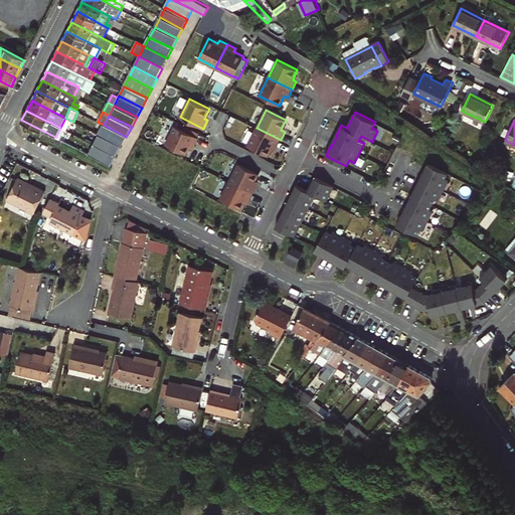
[(126,137),(104,125),(99,135),(121,147),(126,137)]
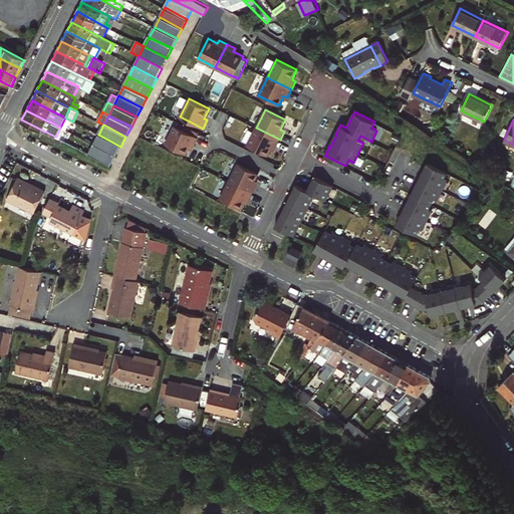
[(175,125),(166,144),(186,154),(191,145),(194,146),(199,138),(175,125)]
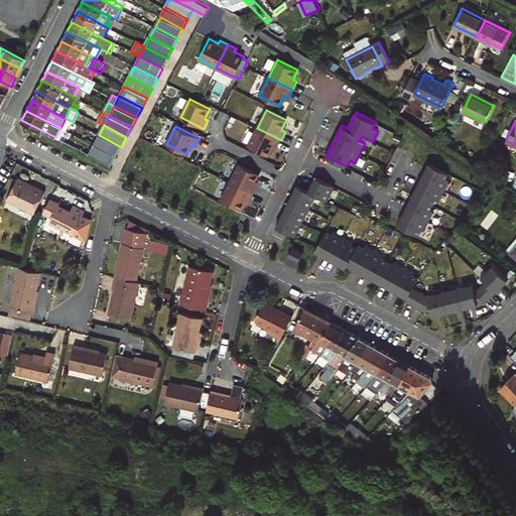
[(60,128),(55,137),(60,140),(65,130),(60,128)]
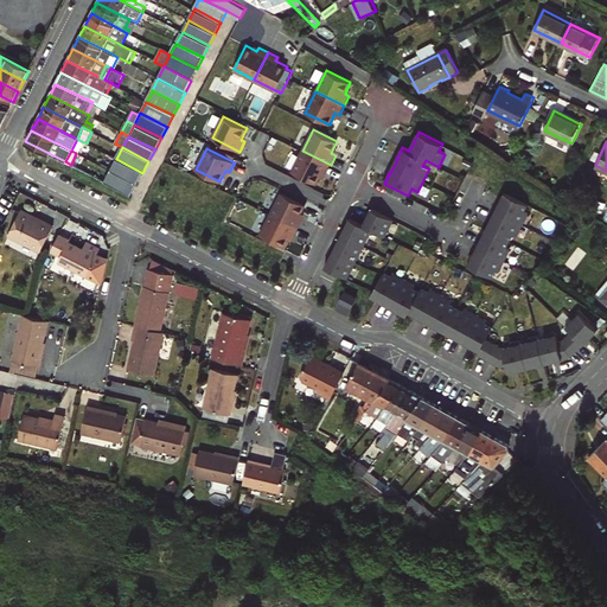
[(302,151),(292,171),(315,184),(321,172),(326,174),(331,165),(302,151)]
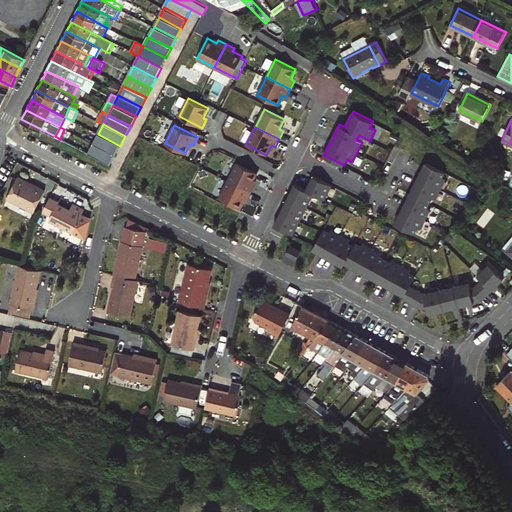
[(98,134),(93,144),(115,156),(120,146),(98,134)]
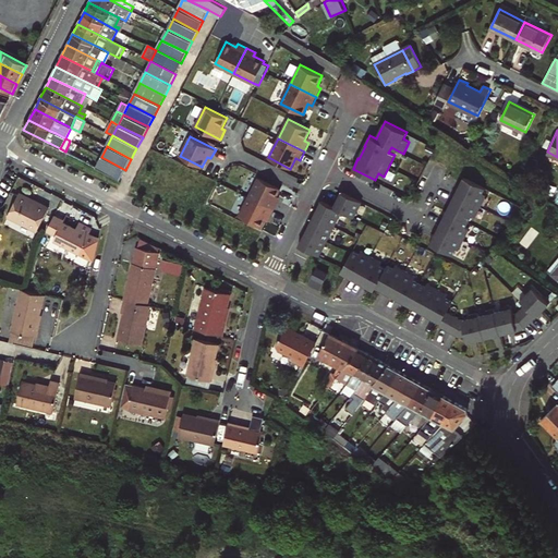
[(101,157),(96,167),(121,179),(125,170),(101,157)]
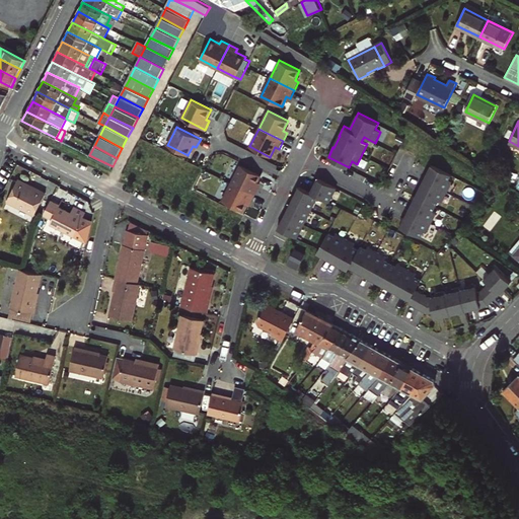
[(262,175),(240,164),(231,182),(255,195),(260,187),(256,184),(262,175)]
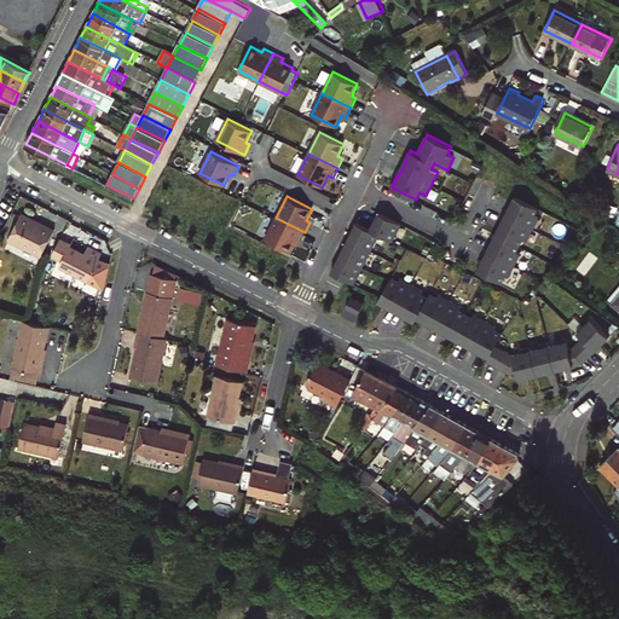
[(478,270),(502,282),(505,275),(509,277),(521,254),(516,253),(524,238),(528,241),(539,218),(536,217),(539,209),(514,196),(509,208),(502,223),(491,244),(484,259),(484,258),(478,270)]
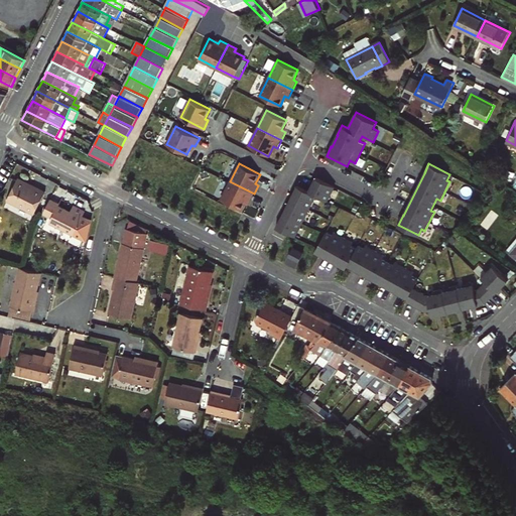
[(276,227),(295,237),(316,196),(328,201),(335,186),(315,176),(308,190),(297,185),(276,227)]
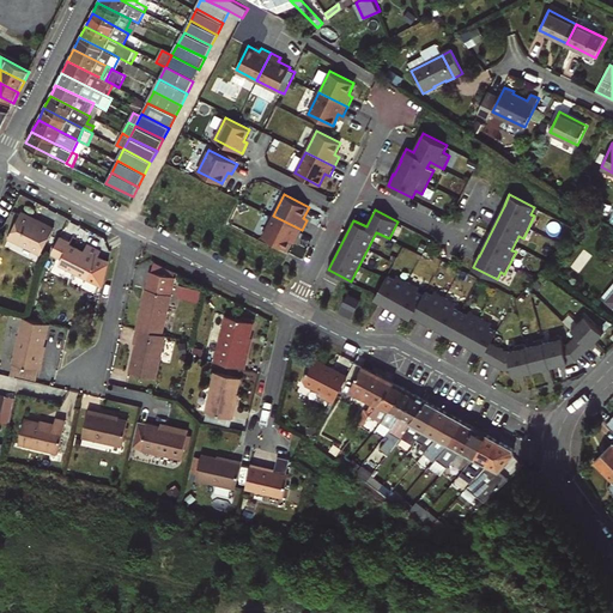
[(53,226),(37,218),(36,220),(20,212),(8,237),(40,253),(53,226)]
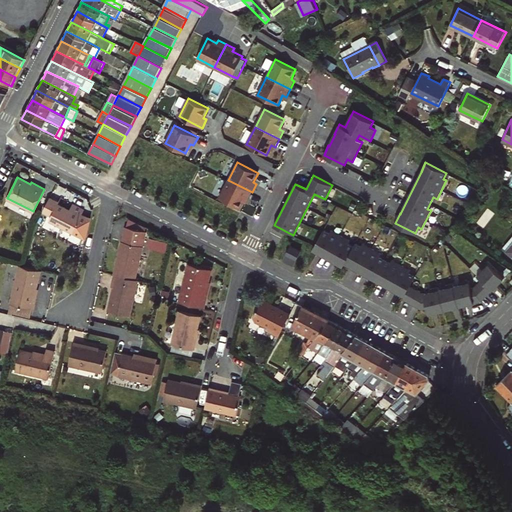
[(252,192),(228,180),(220,198),(240,208),(245,198),(248,200),(252,192)]
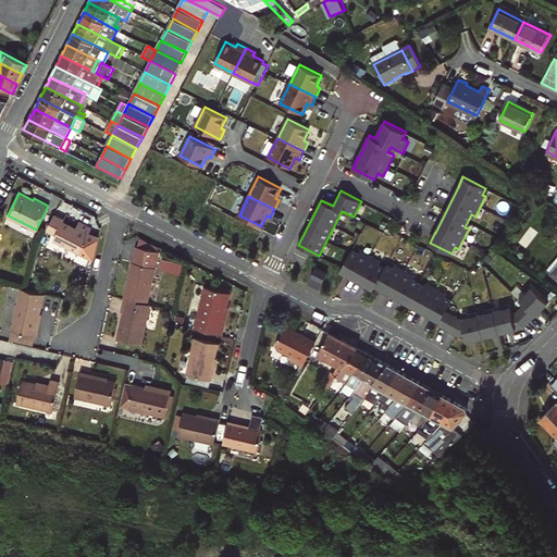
[(63,219),(53,214),(47,229),(57,234),(53,239),(79,251),(91,226),(77,220),(74,227),(62,221),(63,219)]
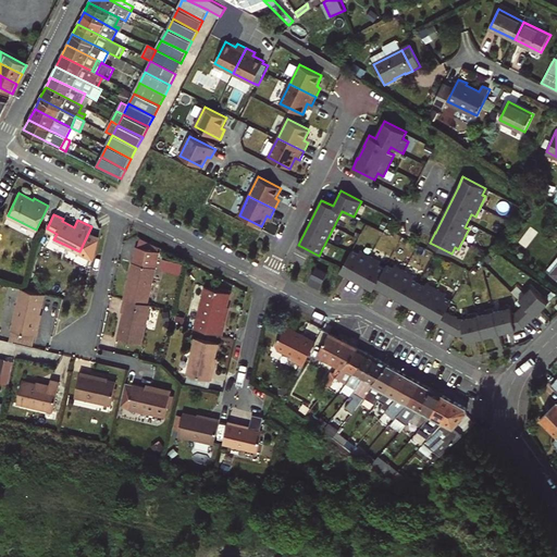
[(139,237),(137,246),(158,250),(158,247),(139,237)]
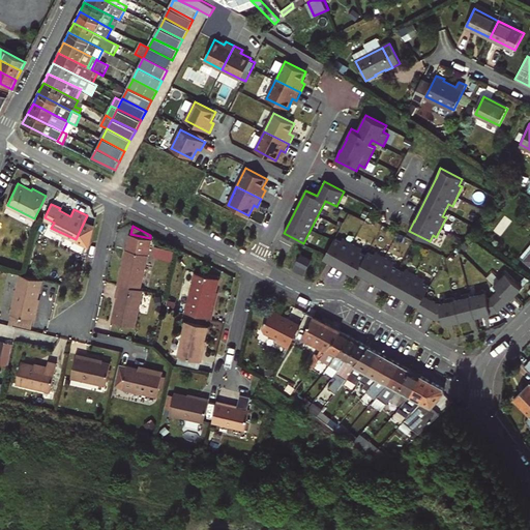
[(118,283),(141,288),(149,254),(152,238),(150,238),(130,234),(129,233),(125,248),(118,283)]
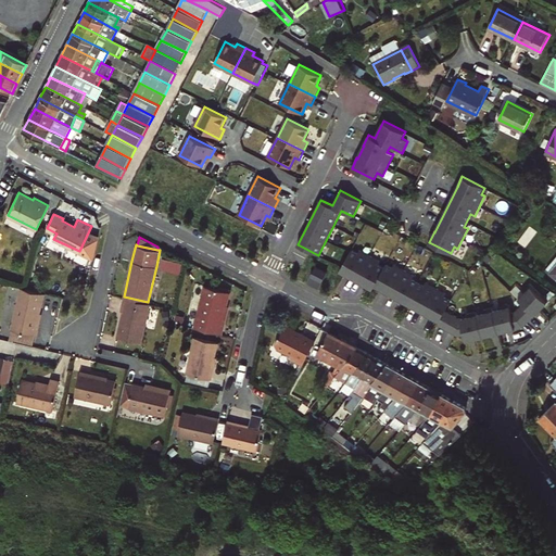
[(351,249),(340,270),(351,277),(351,276),(363,282),(363,283),(374,289),(376,286),(386,291),(386,290),(397,297),(397,298),(417,308),(417,307),(430,315),(429,315),(440,320),(438,324),(458,336),(465,333),(467,340),(523,326),(547,302),(529,283),(522,290),(525,292),(519,298),(521,301),(507,304),(507,301),(502,303),(502,305),(493,308),(492,305),(487,306),(488,310),(478,313),(477,310),(468,312),(469,315),(460,317),(445,310),(451,299),(444,295),(445,292),(428,282),(426,286),(413,278),(414,275),(395,264),(393,267),(387,264),(384,267),(378,264),(380,261),(359,249),(357,252),(351,249)]
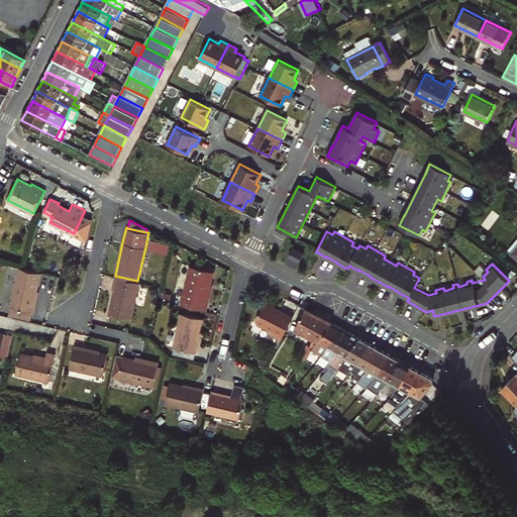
[(169,252),(171,243),(153,238),(150,248),(169,252)]
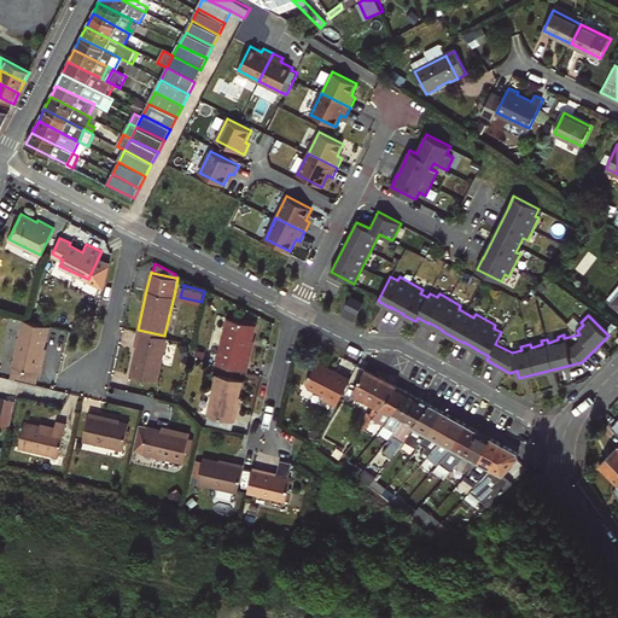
[(363,303),(351,296),(345,307),(359,313),(363,303)]
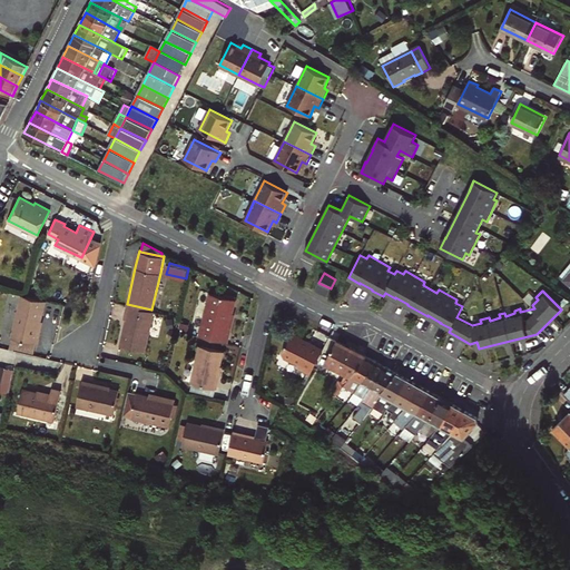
[(198,335),(227,342),(229,333),(227,332),(234,298),(208,293),(198,335)]
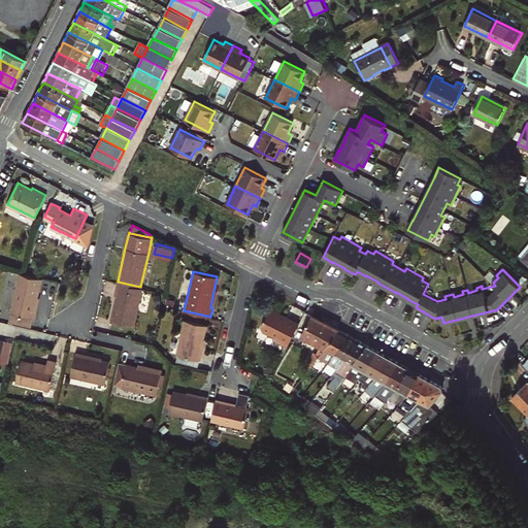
[(27,274),(21,272),(12,311),(36,317),(38,307),(36,306),(42,277),(27,274)]
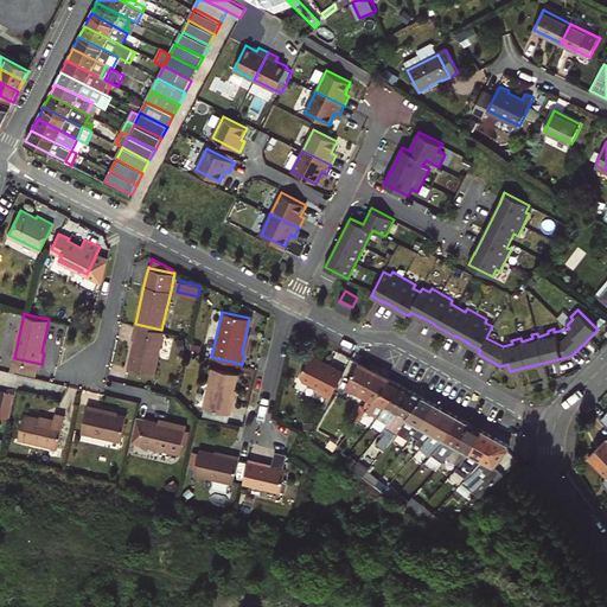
[(161,330),(135,324),(133,334),(135,336),(128,364),(155,370),(164,330),(161,330)]
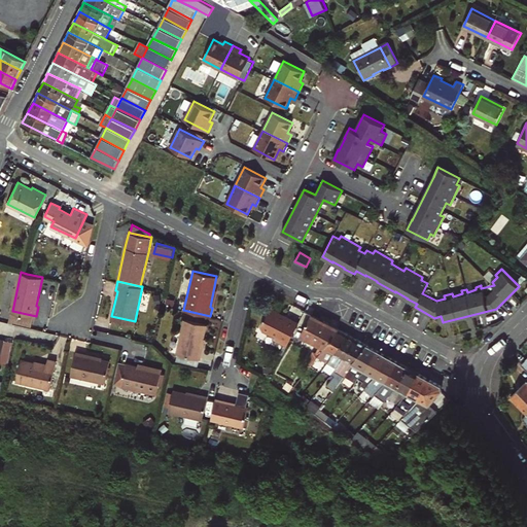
[(287,347),(299,322),(286,317),(285,318),(281,316),(279,314),(269,309),(260,327),(261,331),(275,338),(275,341),(287,347)]
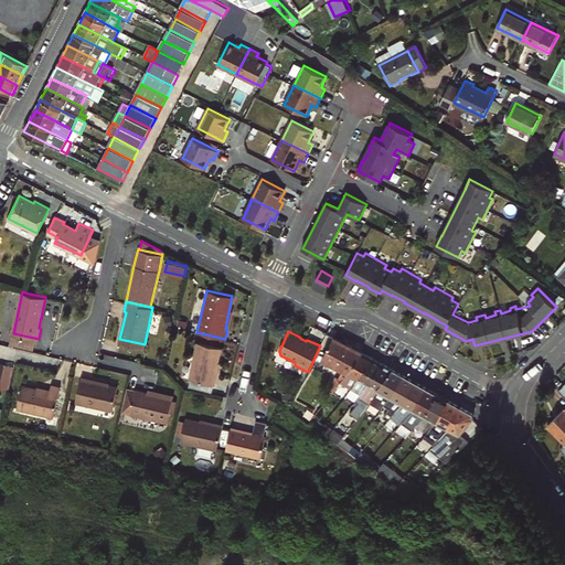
[(349,344),(333,337),(323,359),(338,366),(349,344)]
